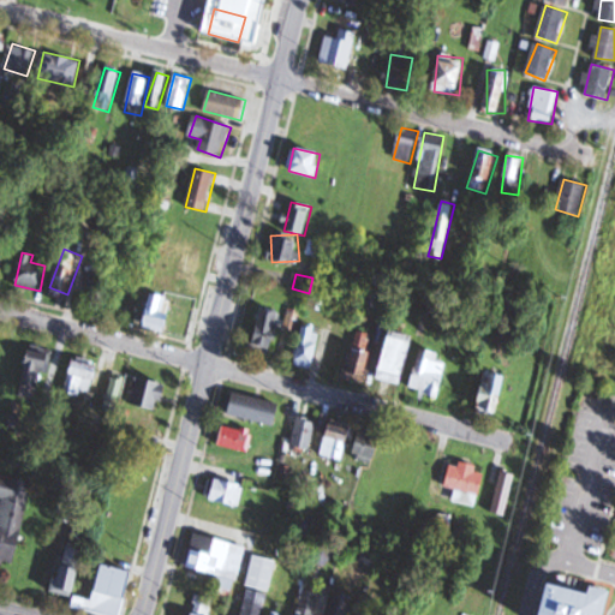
[(167,332),(171,314),(166,312),(168,297),(149,293),(143,328),(167,332)]
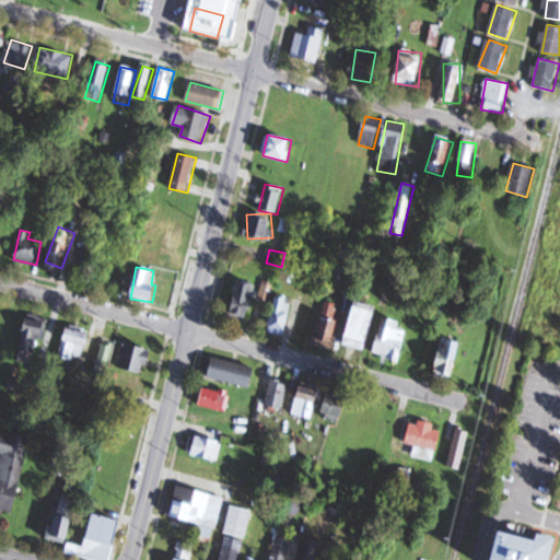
[(237,280),(228,315),(246,321),(256,286),(237,280)]
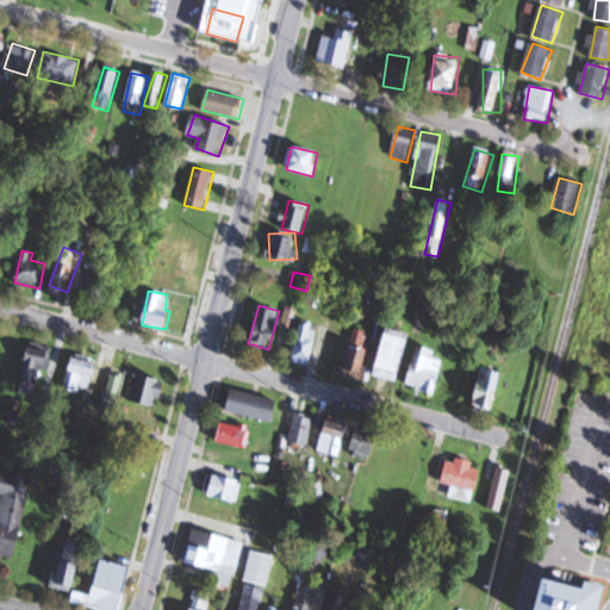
[(315,323),(297,323),(298,363),(316,363),(315,323)]
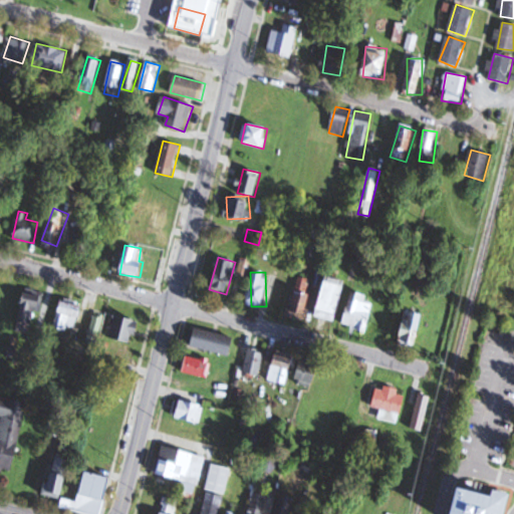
[(336,322),(347,282),(325,276),(314,315),(336,322)]
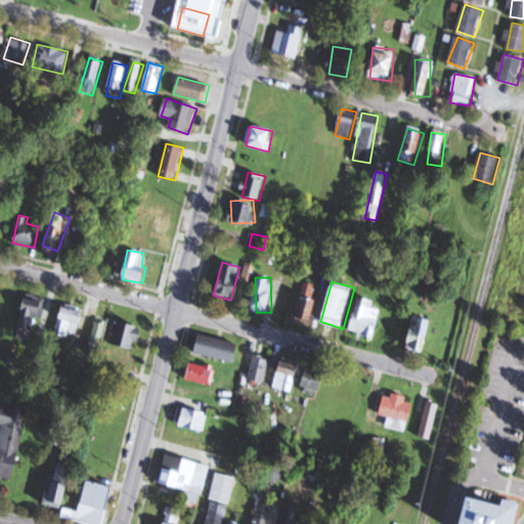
[(313,323),(319,285),(304,282),(298,320),(313,323)]
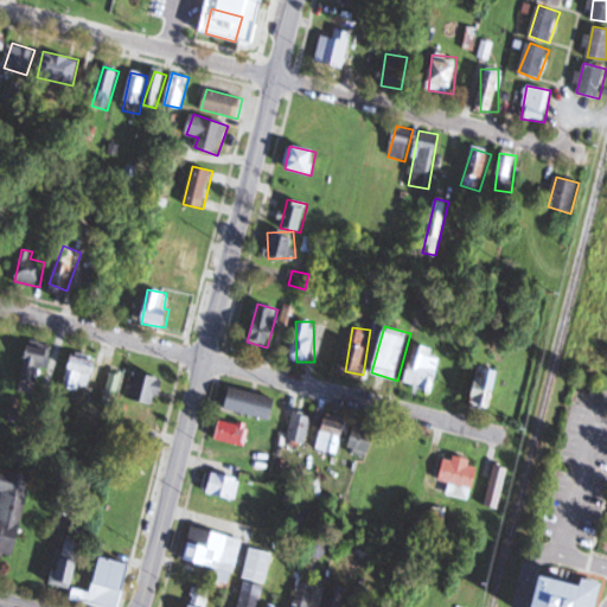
[(13,336),(0,332),(0,357),(2,350),(8,351),(13,336)]
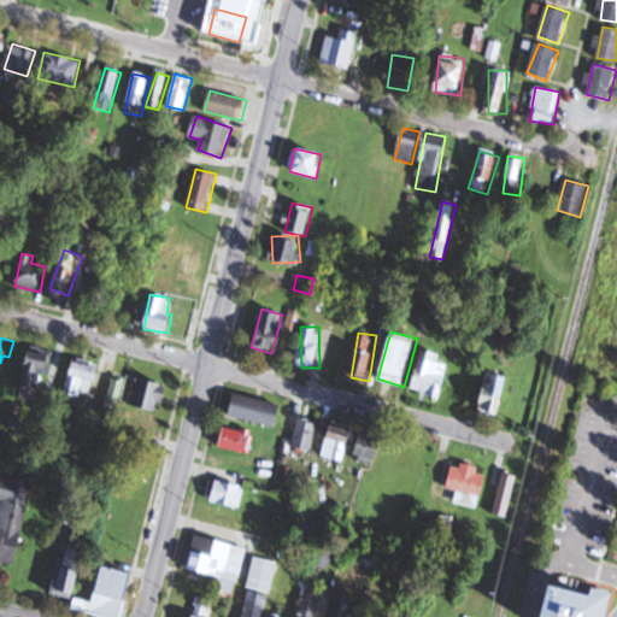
[(444,356),(423,348),(410,389),(441,399),(452,365),(441,362),(444,356)]
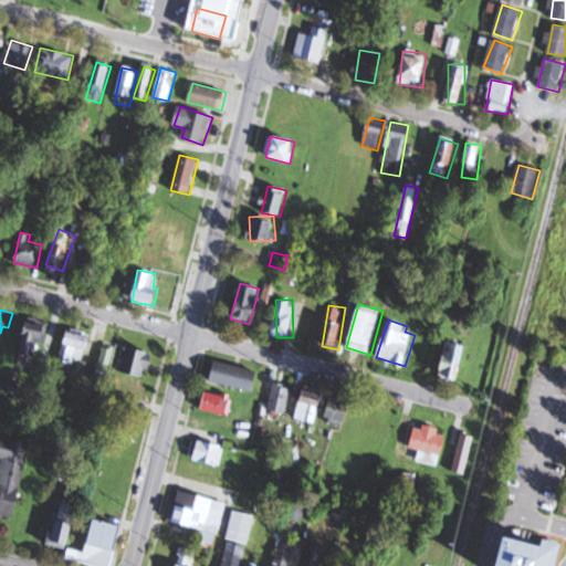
[(38,357),(46,325),(30,321),(21,354),(38,357)]
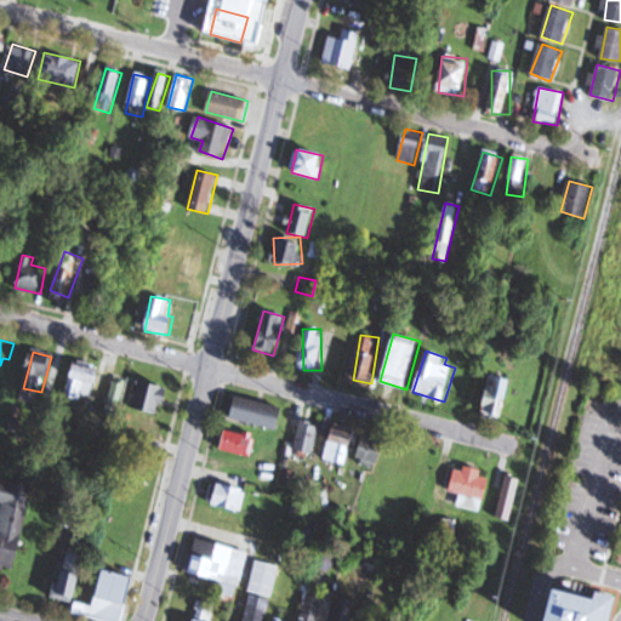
[(95,397),(100,366),(72,363),(67,398),(81,400),(83,396),(95,397)]
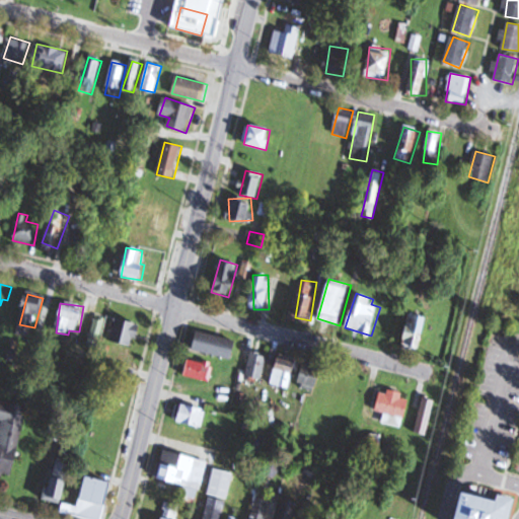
[(428,316),(411,312),(401,347),(419,352),(428,316)]
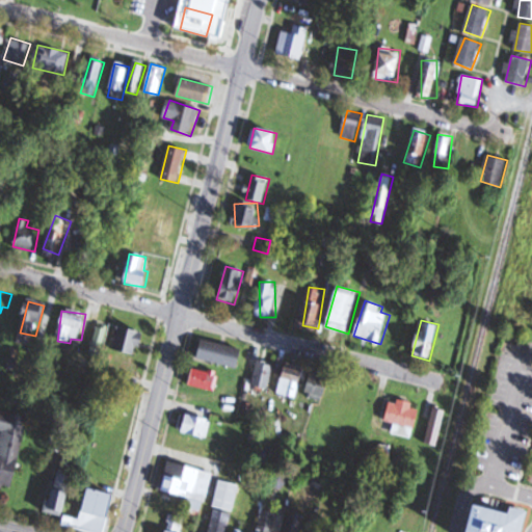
[(143,333),(118,326),(112,349),(137,356),(143,333)]
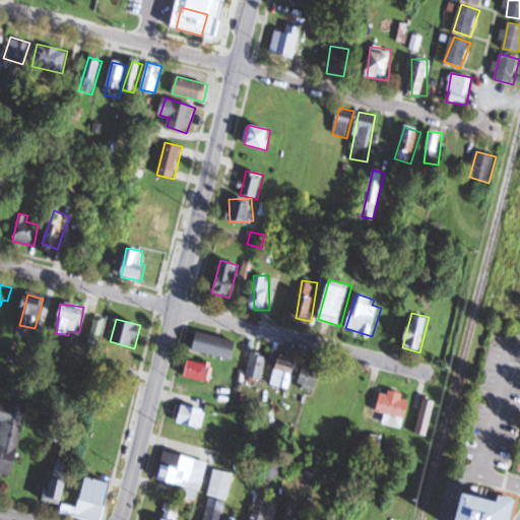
[(195,349),(233,361),(238,342),(200,332),(195,349)]
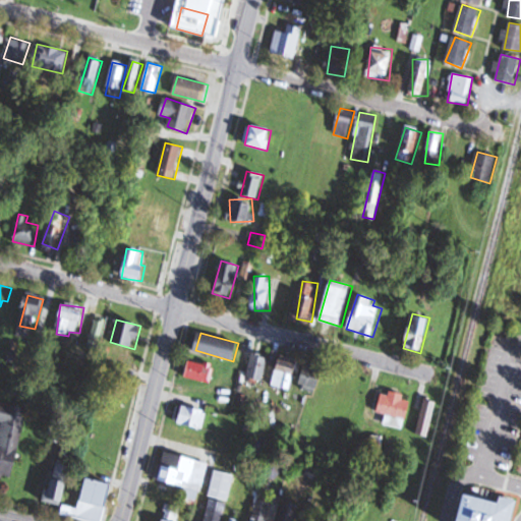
[(268,355),(252,353),(248,379),(264,382),(268,355)]
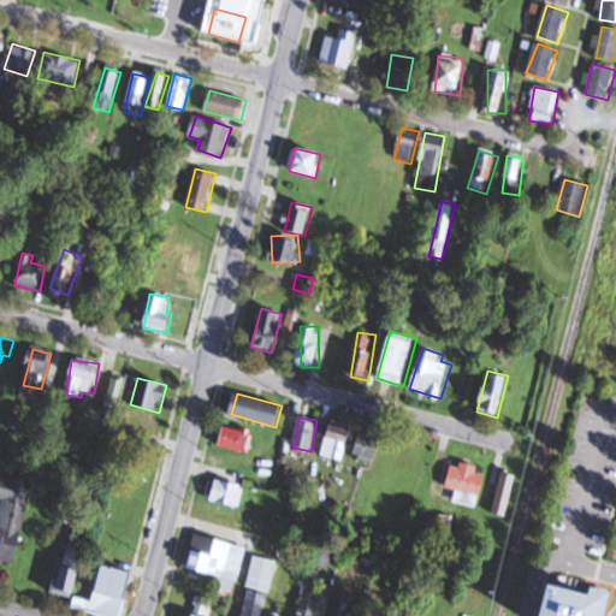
[(351,431),(331,425),(321,455),(343,461),(351,431)]
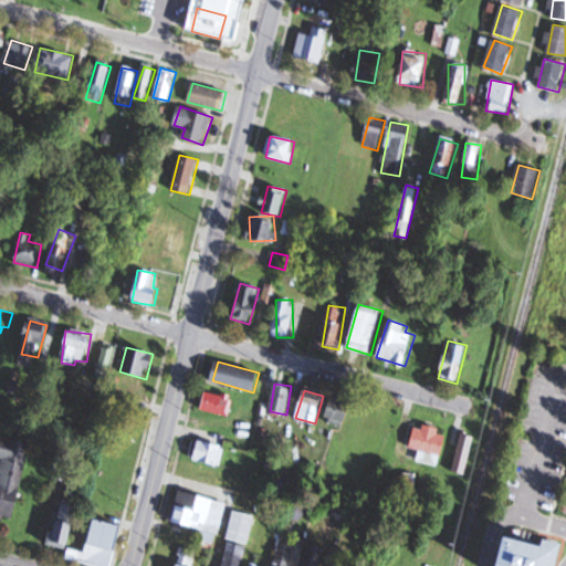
[(227,417),(232,398),(207,391),(201,410),(227,417)]
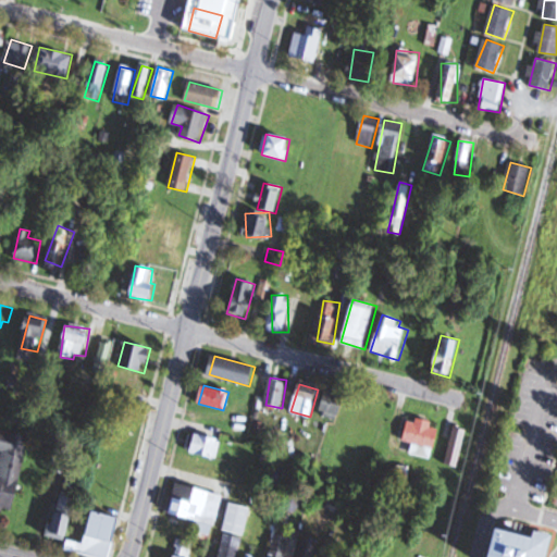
[(338,420),(347,397),(326,391),(319,413),(338,420)]
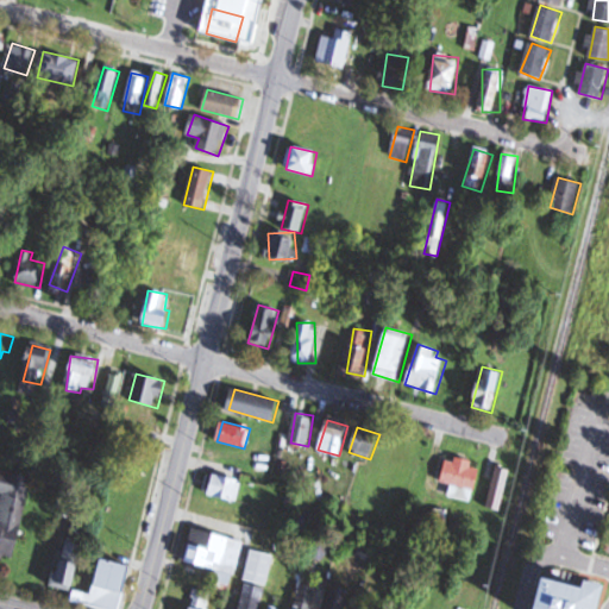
[(445,460),(438,494),(472,502),(481,465),(457,459),(456,464),(445,460)]
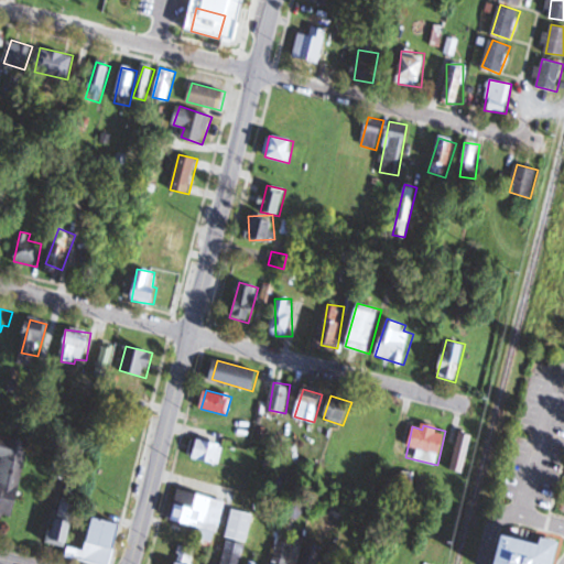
[(465,473),(473,434),(461,432),(452,470),(465,473)]
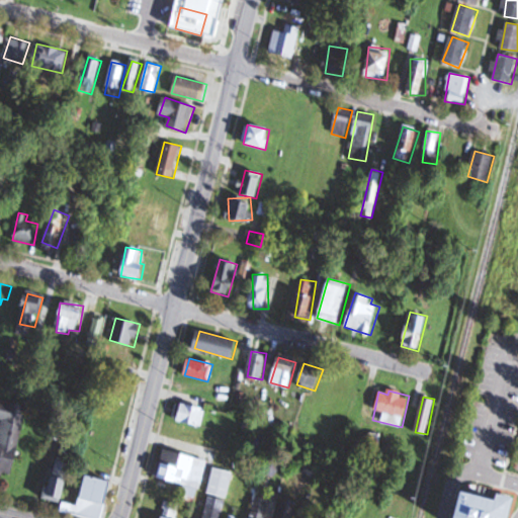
[(27,406),(0,400),(0,472),(12,476),(27,406)]
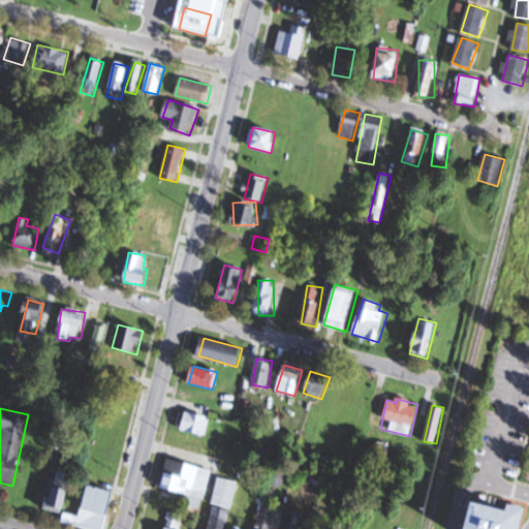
[(54,411),(39,411),(39,423),(54,423),(54,411)]
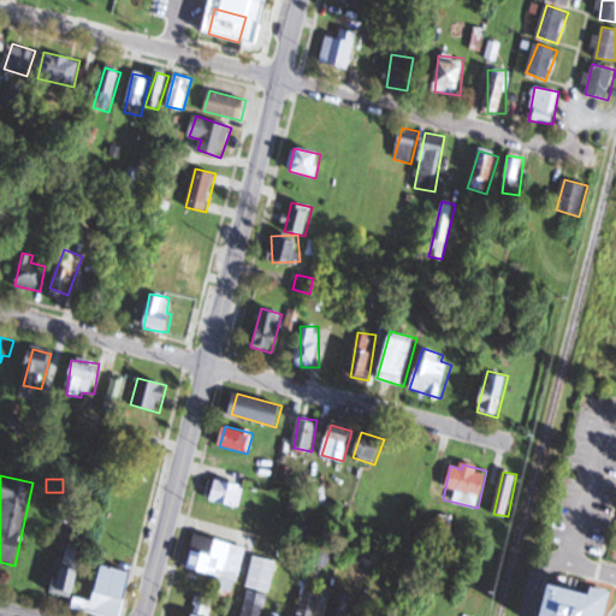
[(240,507),(243,485),(211,479),(206,501),(240,507)]
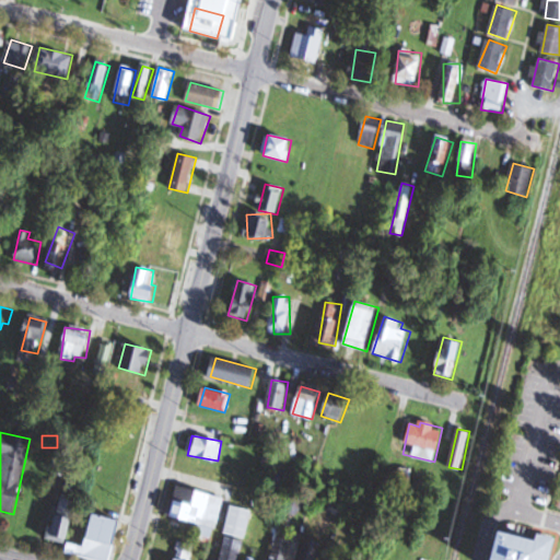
[(223,498),(178,486),(171,515),(200,523),(196,540),(212,545),(223,498)]
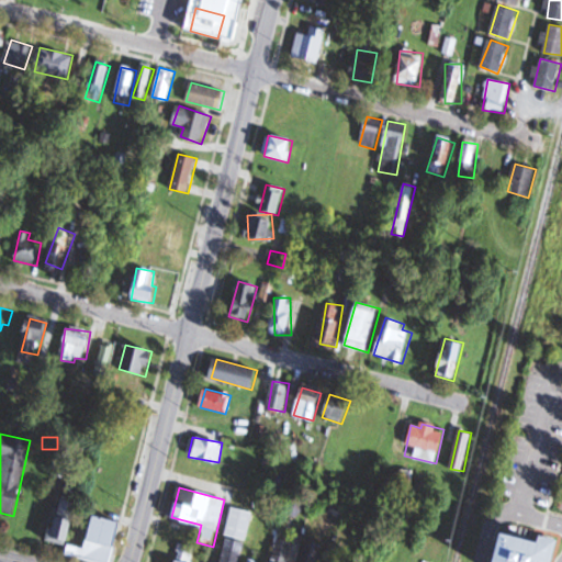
[(78,503),(60,498),(51,540),(68,544),(78,503)]
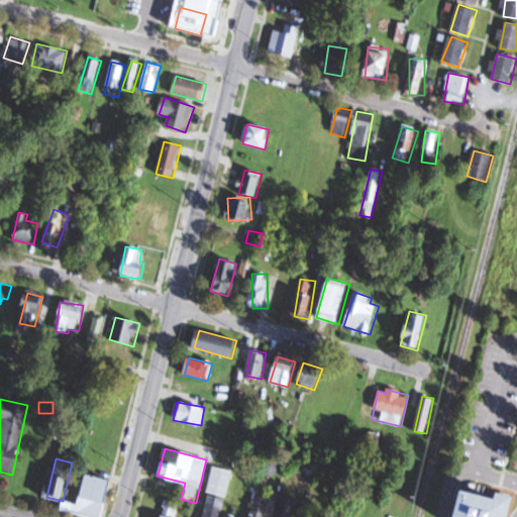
[(225,498),(234,473),(215,467),(206,491),(225,498)]
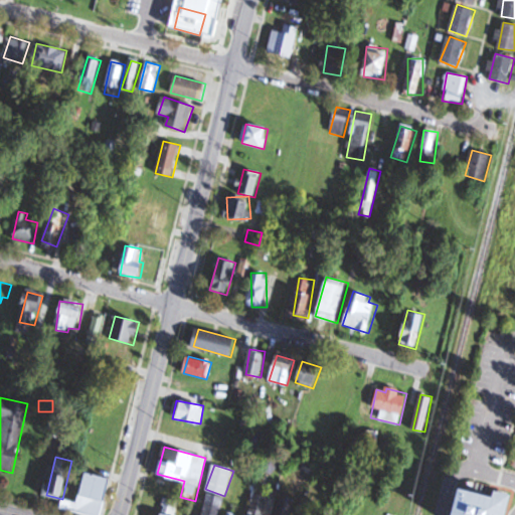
[(90,514),(103,514),(113,479),(86,472),(77,504),(63,500),(61,508),(90,514)]
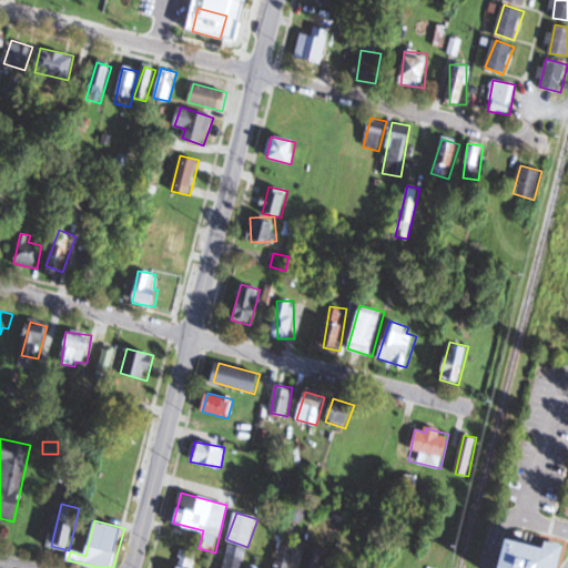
[(564,567),(567,550),(517,539),(510,567),(564,567)]
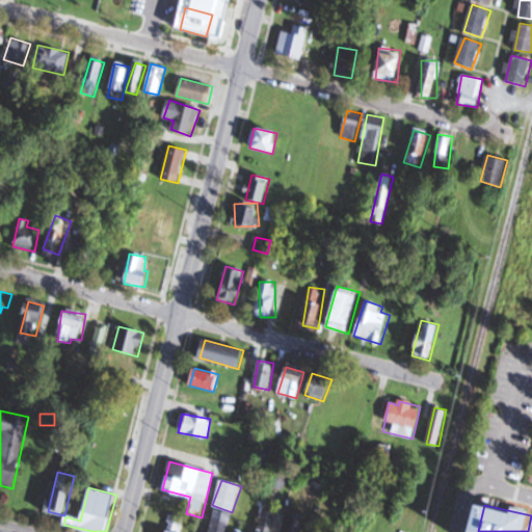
[(210,531),(228,531),(233,514),(215,510),(210,531)]
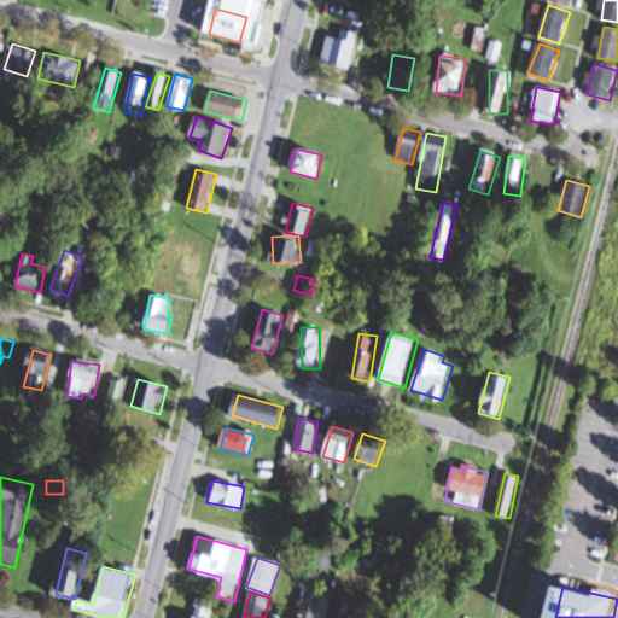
[(316,617),(321,596),(305,593),(298,617),(316,617)]
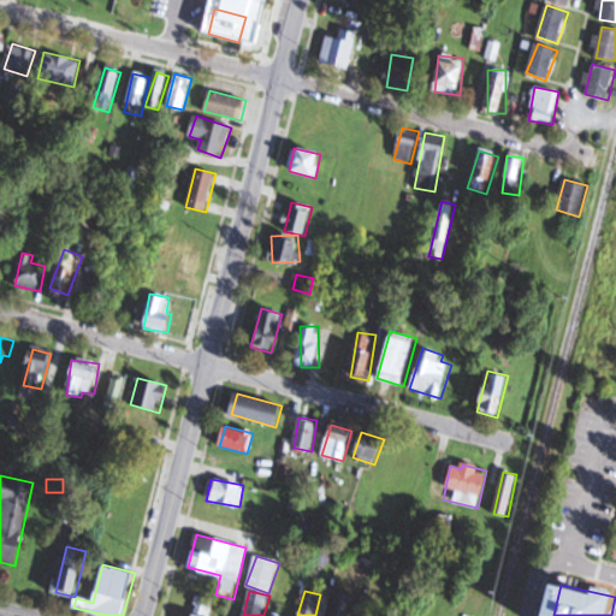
[(190,615),(197,599),(177,592),(169,615),(190,615)]
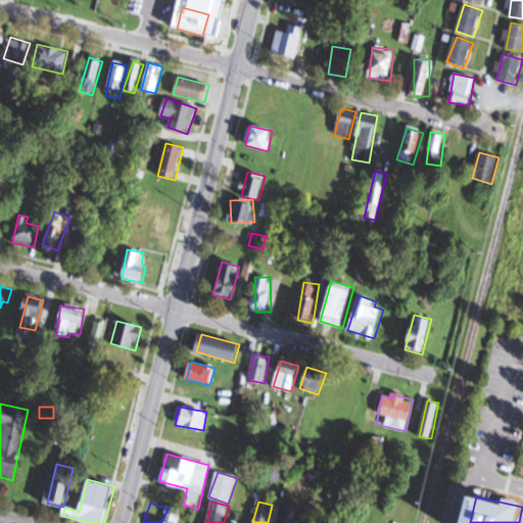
[(295,522),(299,507),(286,503),(280,522),(295,522)]
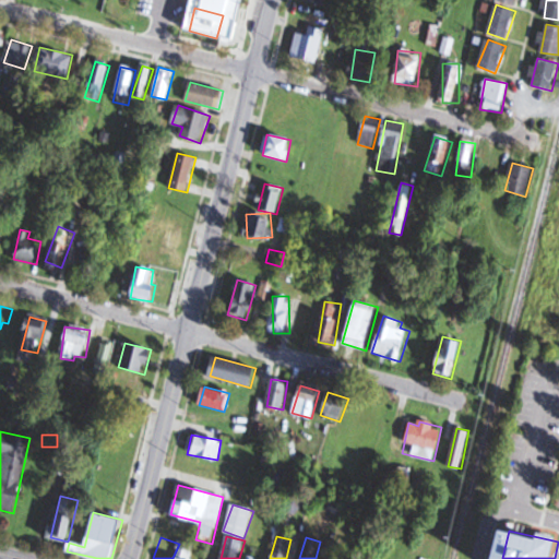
[(191,558),(194,544),(180,540),(175,558),(191,558)]
